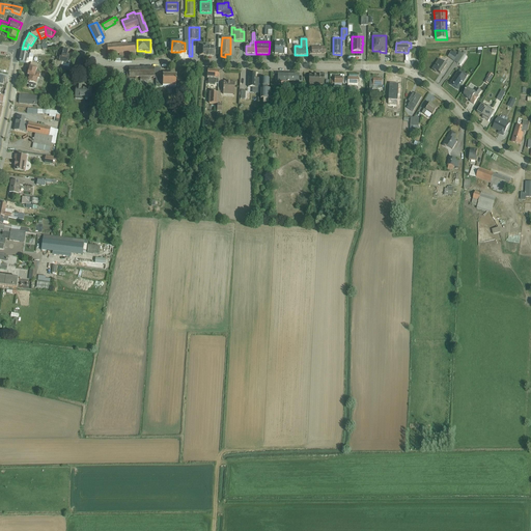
[(275,49),(275,54),(279,54),(279,55),(283,55),(283,43),(275,43),(275,49)]
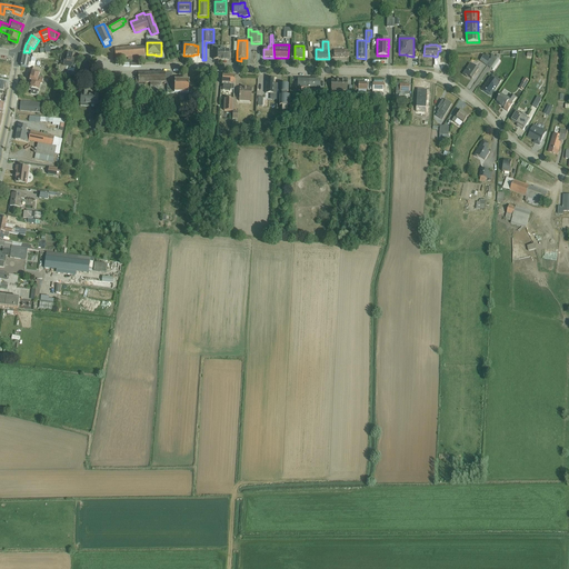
[(333,52),(332,52),(332,58),(349,58),(348,50),(346,50),(346,47),(342,47),(342,46),(338,46),(338,48),(333,48),(333,50),(333,52)]
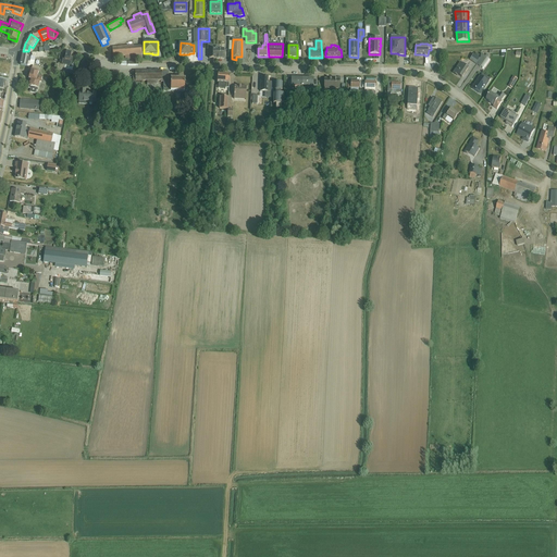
[(141,46),(112,48),(113,57),(125,56),(143,54),(141,46)]
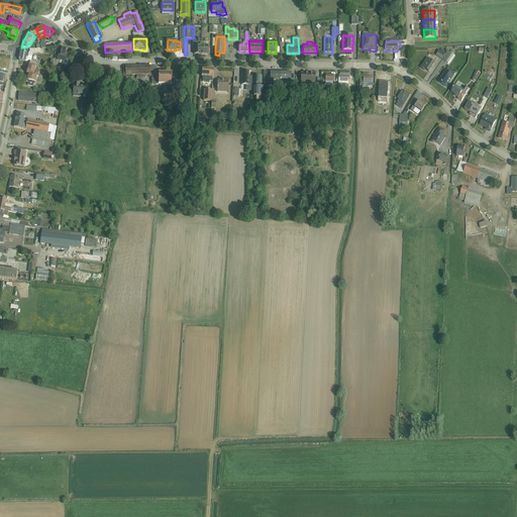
[(21,49),(19,61),(25,62),(26,62),(31,61),(33,54),(43,54),(43,48),(42,48),(42,49),(36,49),(29,49),(29,53),(28,55),(25,54),(25,50),(21,49)]
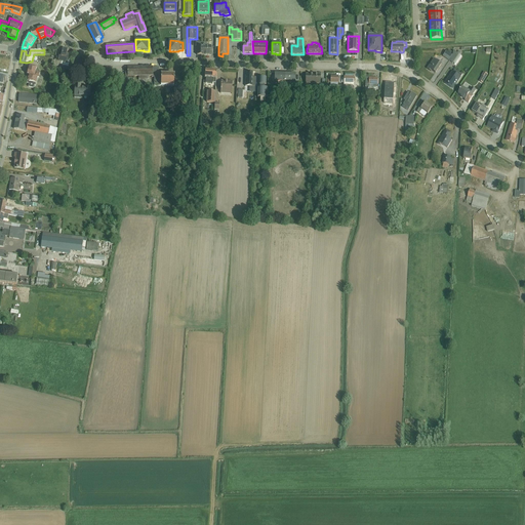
[(446,51),(442,56),(449,62),(452,56),(450,54),(452,52),(448,50),(447,52),(446,51)]
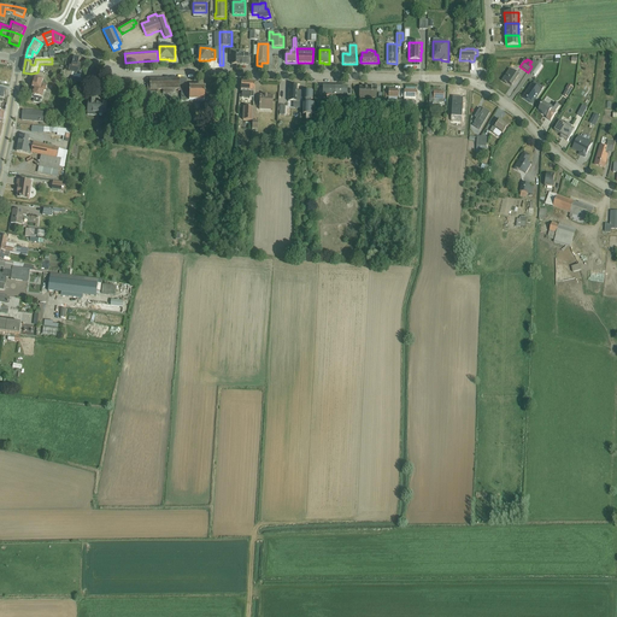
[(532,66),(528,72),(532,75),(536,77),(542,68),(539,64),(541,62),(539,60),(538,63),(533,60),(532,66)]
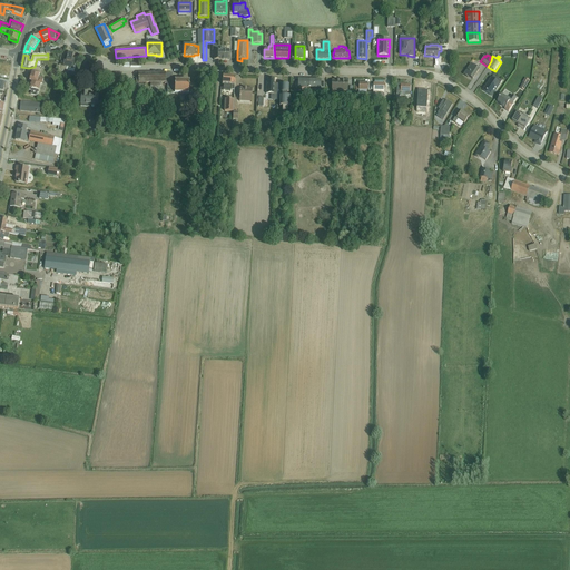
[(471,65),(463,75),(468,78),(469,77),(472,80),(479,70),(471,65)]
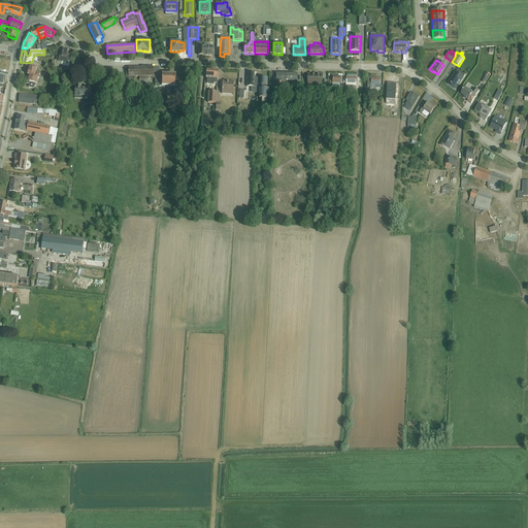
[(29,75),(27,84),(29,85),(29,88),(33,89),(34,87),(36,87),(37,78),(39,78),(40,73),(36,72),(37,69),(30,67),(28,75),(29,75)]
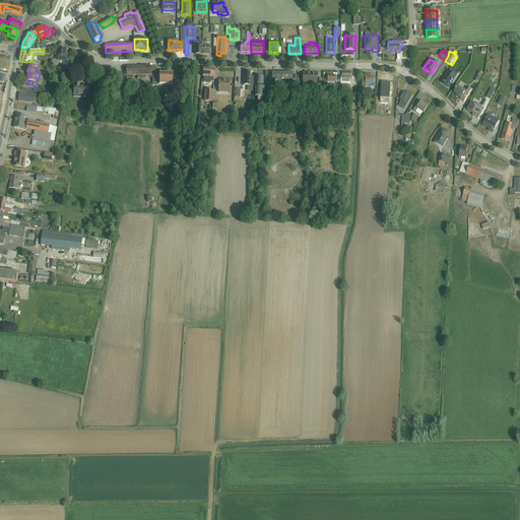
[(103,68),(103,76),(111,76),(111,66),(105,66),(103,68)]
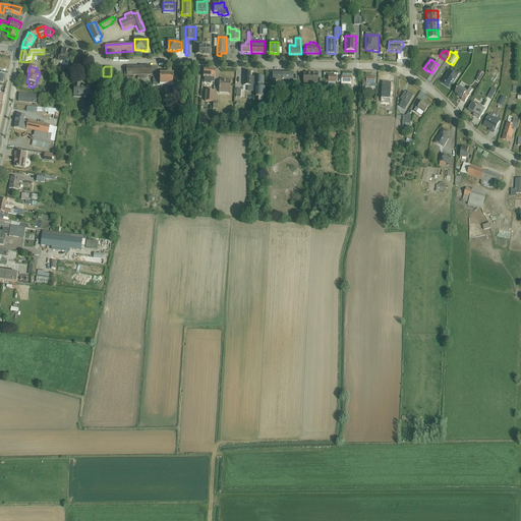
[(126,75),(124,75),(124,78),(133,78),(133,75),(137,75),(148,75),(151,75),(152,75),(152,66),(126,66),(126,75)]
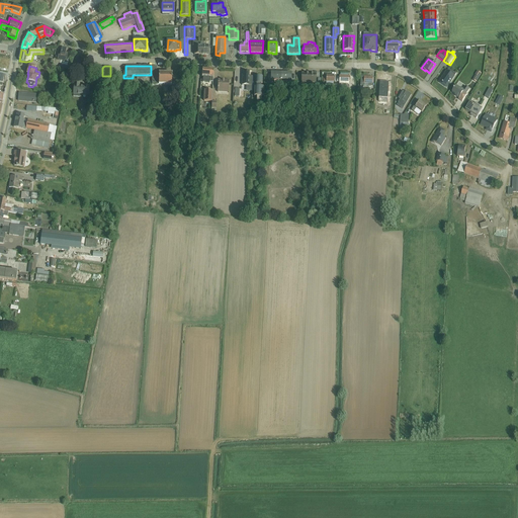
[(157,66),(151,66),(151,75),(151,76),(152,76),(152,84),(155,84),(172,85),(172,80),(172,74),(159,73),(158,73),(157,73),(157,66)]
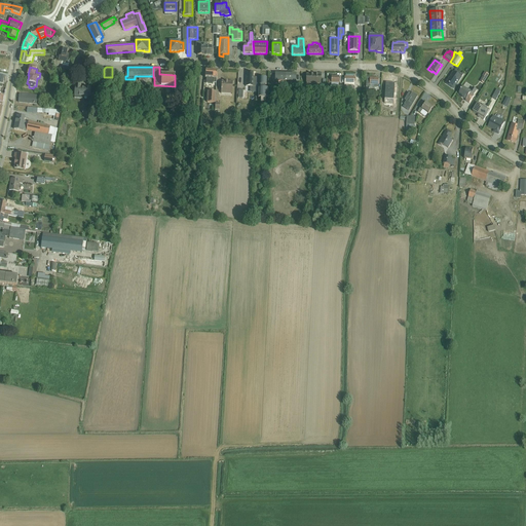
[(205,71),(205,78),(207,78),(205,83),(213,84),(213,83),(216,83),(216,78),(217,79),(218,71),(205,71)]
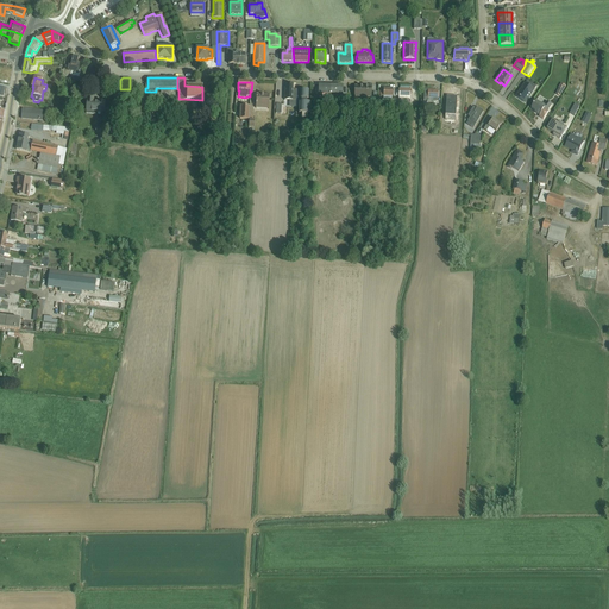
[(527,82),(516,98),(526,104),(537,87),(527,82)]
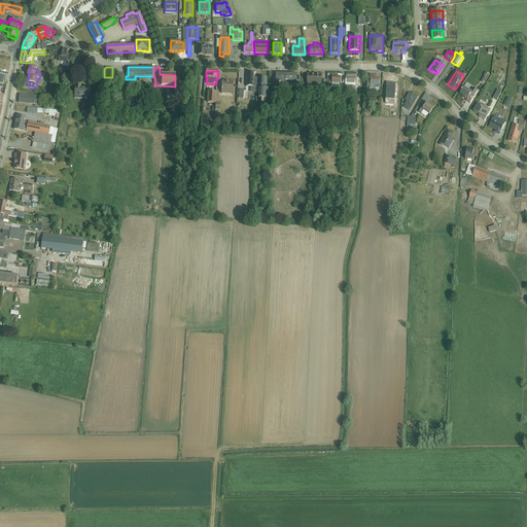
[(247,76),(246,86),(256,86),(256,85),(256,78),(253,78),(253,73),(248,73),(248,76),(247,76)]
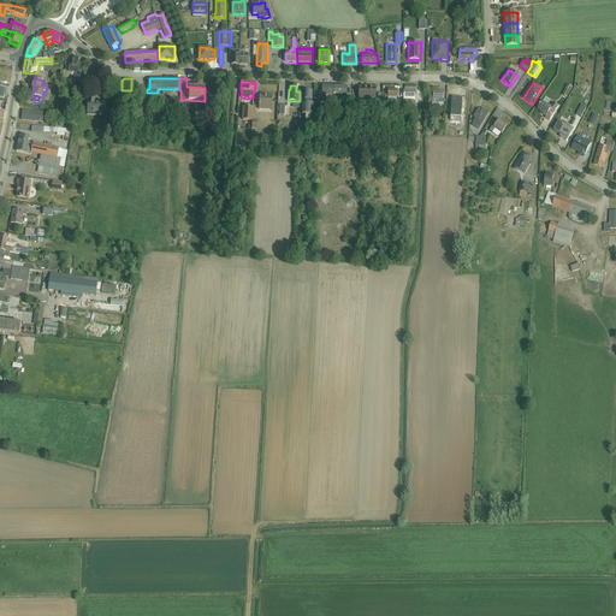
[(335,87),(323,87),(323,95),(330,96),(330,101),(335,101),(335,87)]
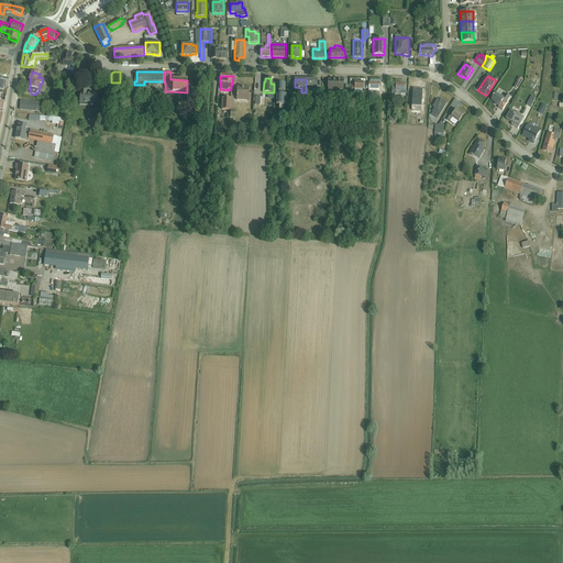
[(306,79),(306,92),(309,94),(309,91),(309,88),(317,88),(317,79),(306,79)]
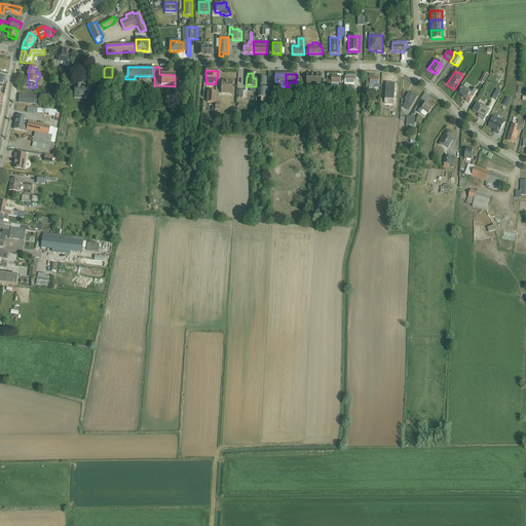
[(321,75),(306,75),(306,84),(321,84),(321,75)]
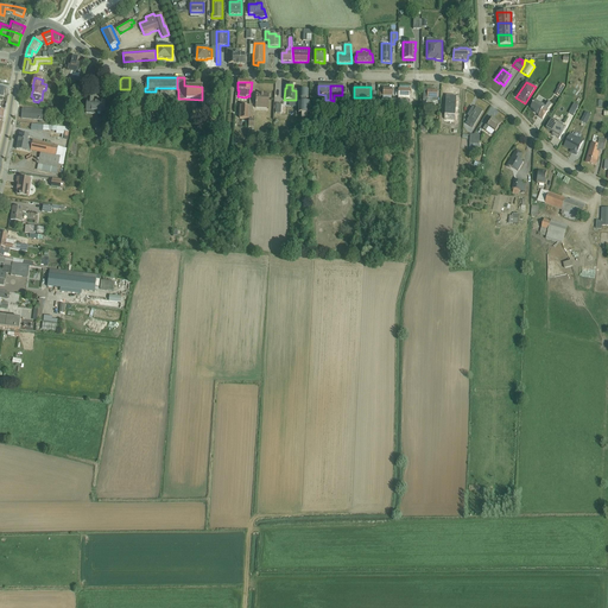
[(398,100),(399,100),(399,103),(409,103),(410,96),(410,95),(410,89),(399,89),(398,100)]
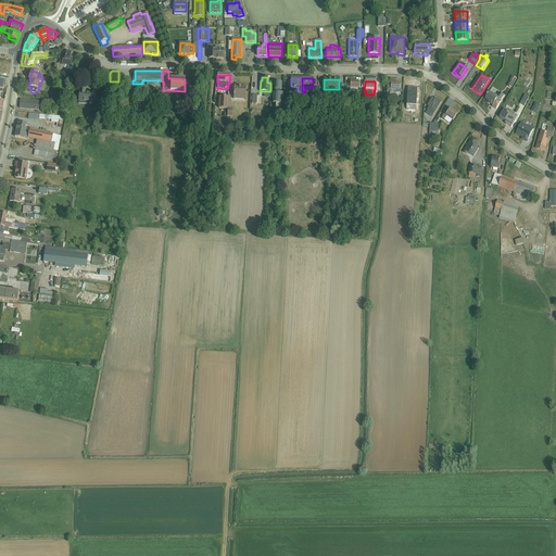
[(388,83),(388,92),(400,92),(400,83),(388,83)]
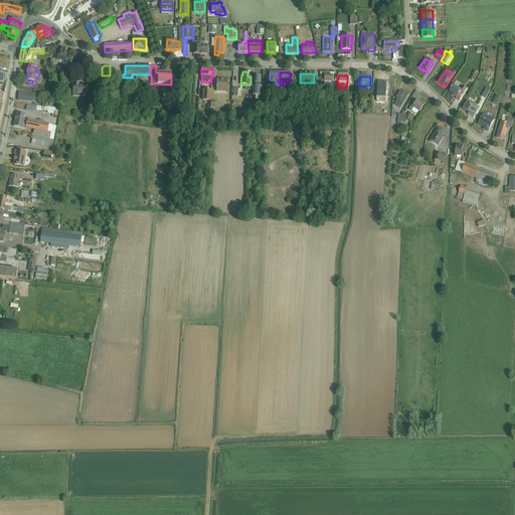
[(250,84),(249,92),(253,92),(252,97),(255,97),(254,101),(261,101),(261,97),(263,97),(263,88),(260,88),(260,84),(261,84),(262,77),(254,77),(253,83),(250,83),(250,84)]
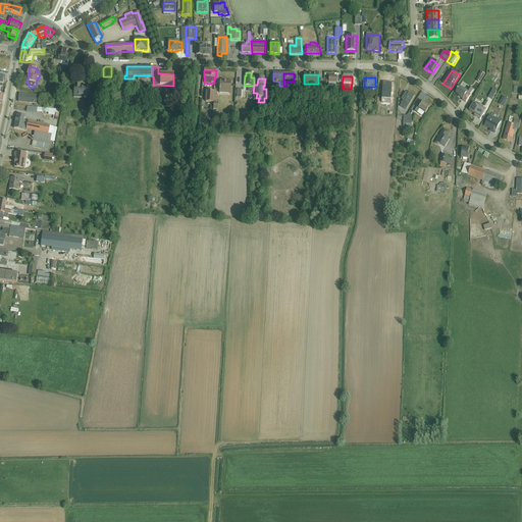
[(220,81),(219,93),(230,94),(231,82),(220,81)]
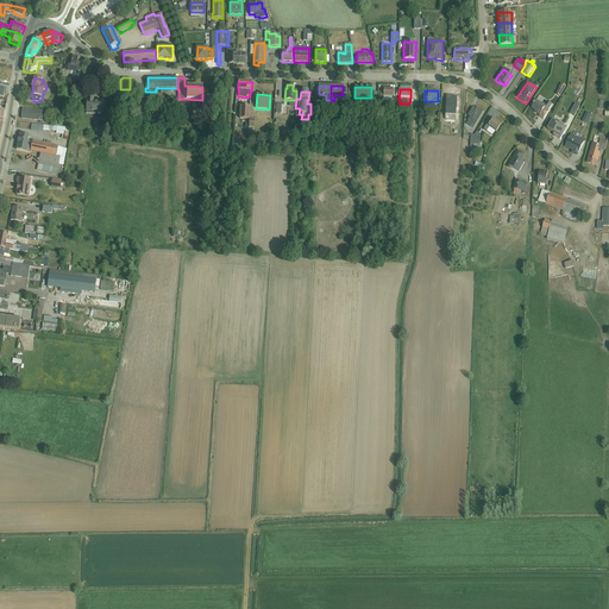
[(446,98),(445,120),(459,121),(459,108),(456,108),(457,98),(446,98)]
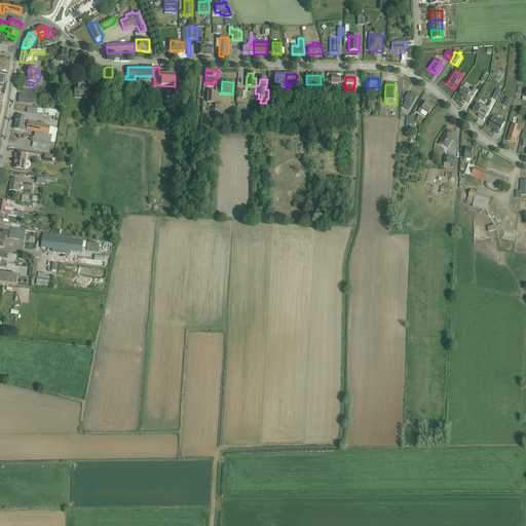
[(76,85),(74,99),(83,99),(83,98),(90,98),(90,88),(80,88),(80,86),(76,85)]
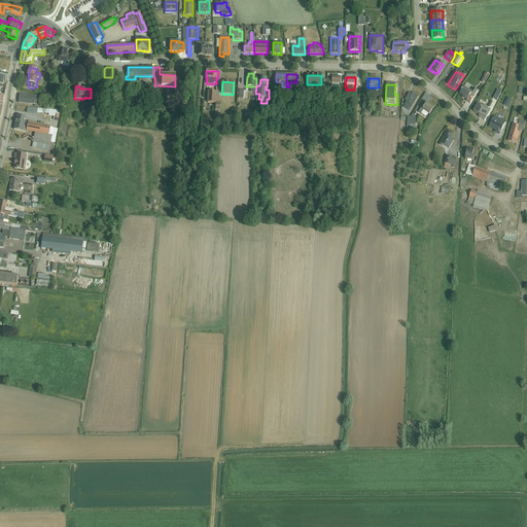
[(464,89),(460,95),(464,97),(463,98),(467,101),(466,102),(470,104),(476,97),(475,96),(478,92),(473,89),(471,92),(468,90),(468,91),(464,89)]
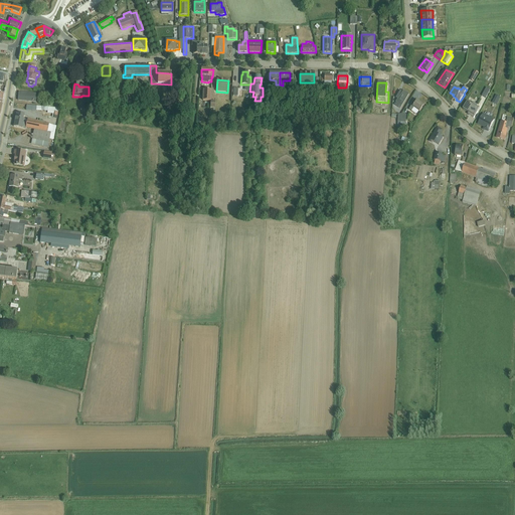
[(486,89),(482,97),(486,99),(490,91),(486,89)]
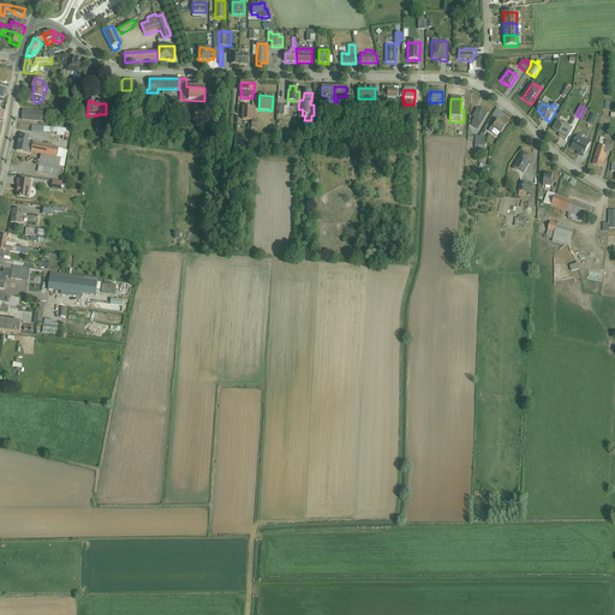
[(243,107),(243,120),(251,121),(252,120),(252,108),(243,107)]
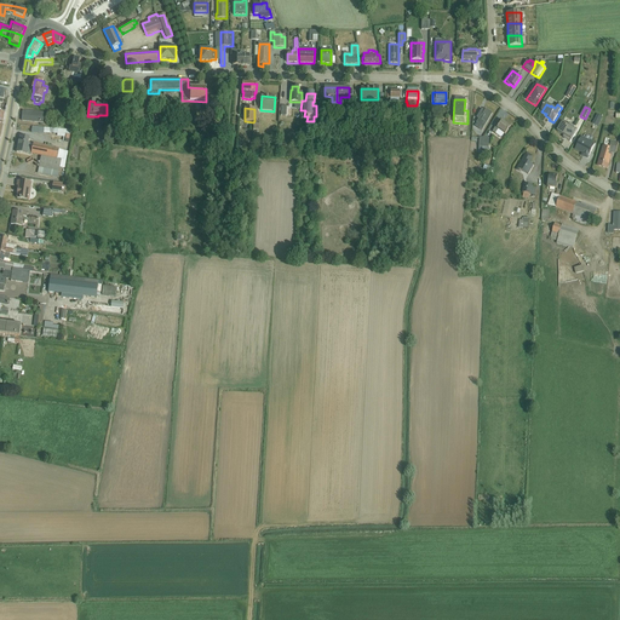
[(478,125),(476,128),(481,131),(492,114),(486,110),(484,113),(482,110),(477,119),(478,120),(476,124),(478,125)]
